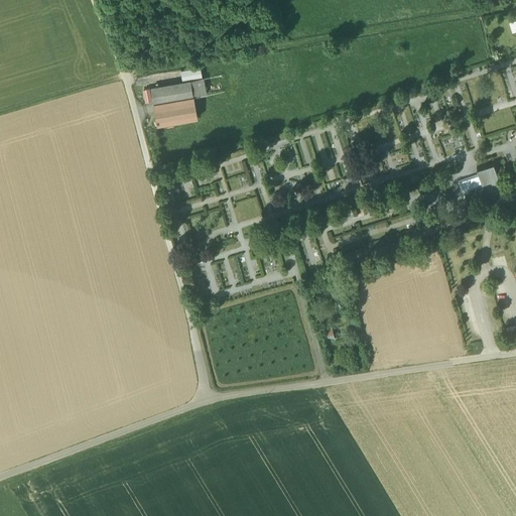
[(202,68),(181,71),(183,81),(204,77),(202,68)]
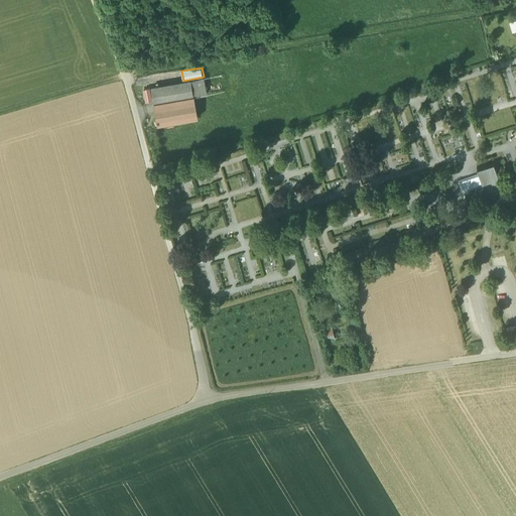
[(204,79),(151,88),(154,104),(194,97),(206,95),(204,79)]
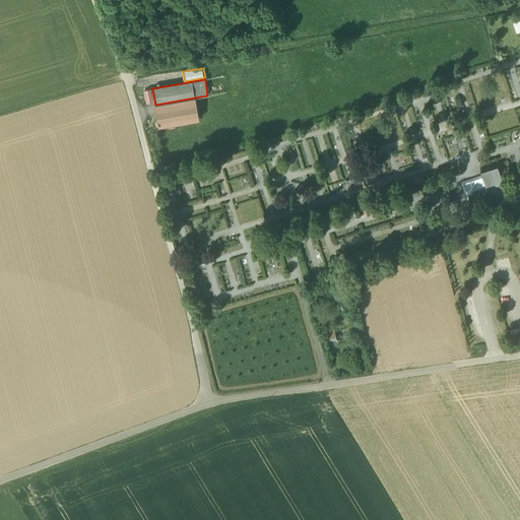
[(143,92),(146,104),(152,102),(150,90),(143,92)]
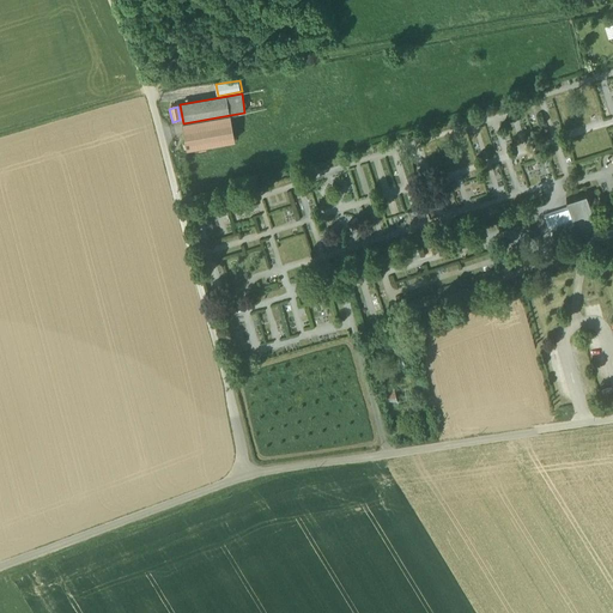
[(230,115),(183,123),(188,150),(235,140),(230,115)]
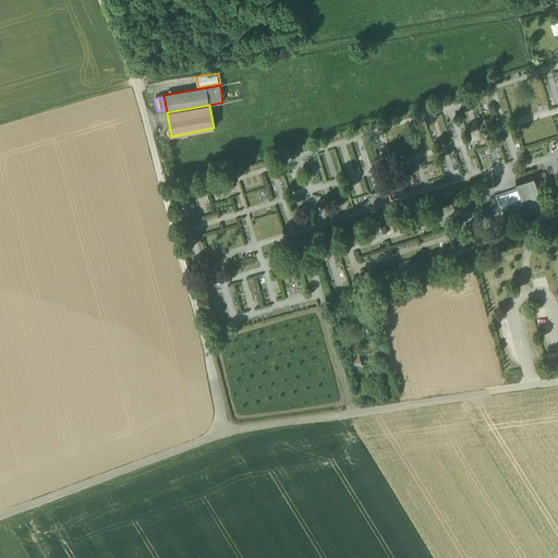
[(533,176),(516,181),(518,189),(525,211),(544,206),(533,176)]
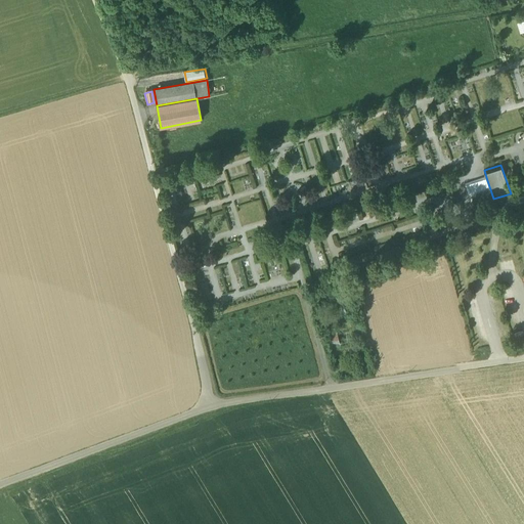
[(472,205),(493,199),(486,177),(466,184),(472,205)]
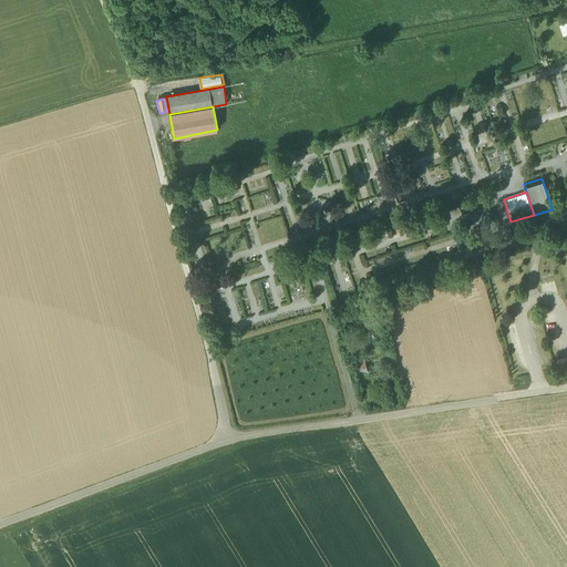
All buildings are outlined.
